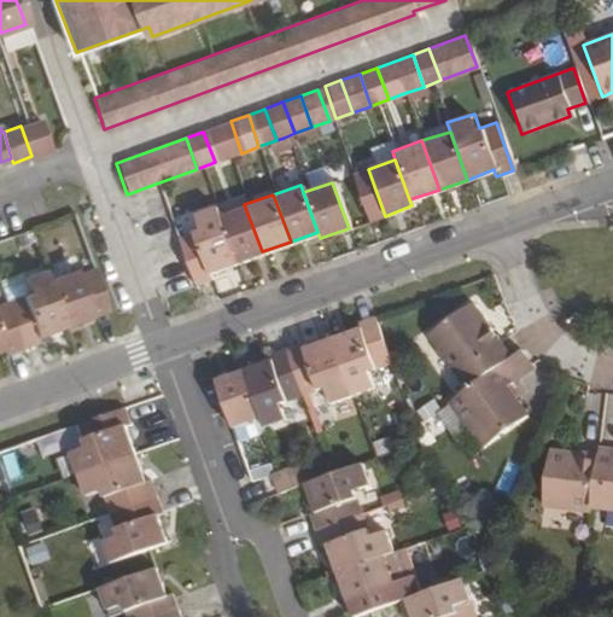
[(244,204),(216,215),(233,263),(262,251),(244,204)]
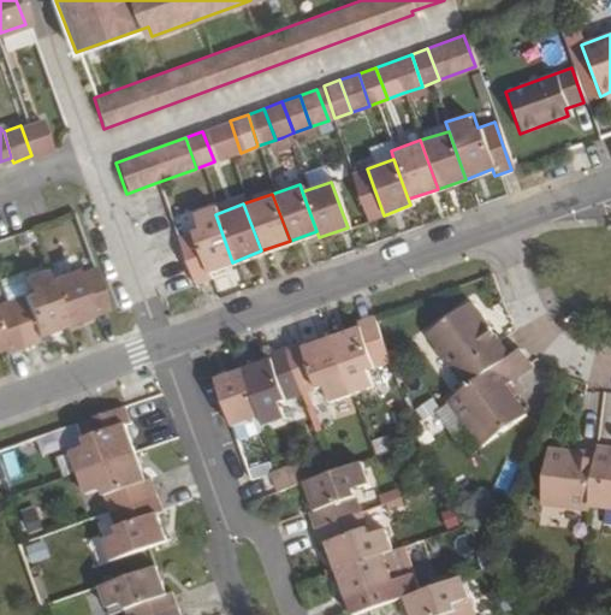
[(191,232),(175,240),(191,284),(208,278),(206,271),(232,262),(215,214),(213,206),(185,217),(191,232)]
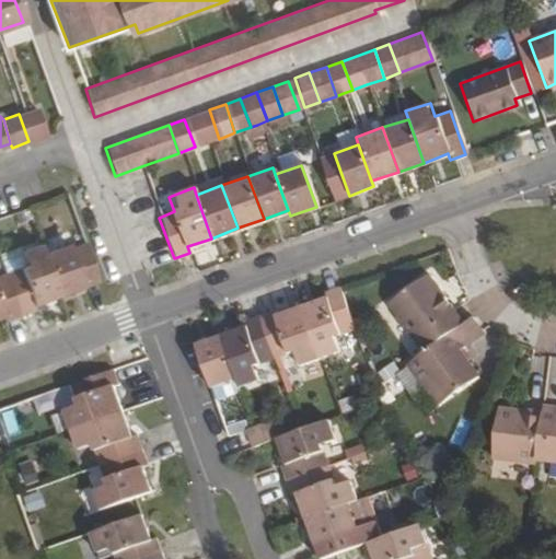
[(66,245),(41,255),(55,298),(95,282),(82,243),(67,249),(66,245)]
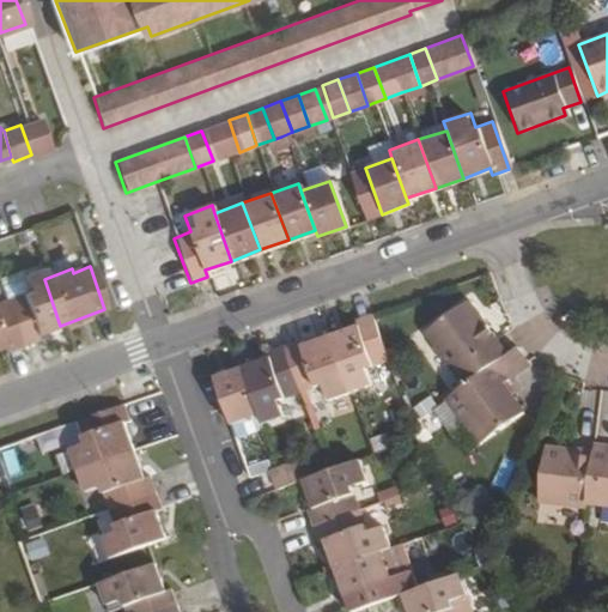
[(20,295),(1,301),(18,346),(35,340),(34,334),(60,326),(44,279),(41,270),(14,278),(20,295)]
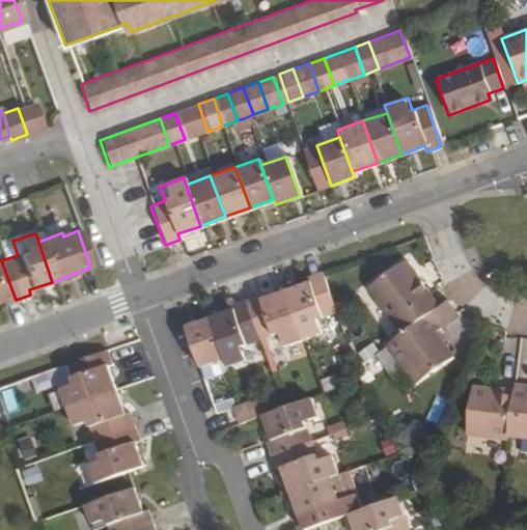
[(0,301),(1,303),(16,300),(1,260),(0,260),(0,301)]
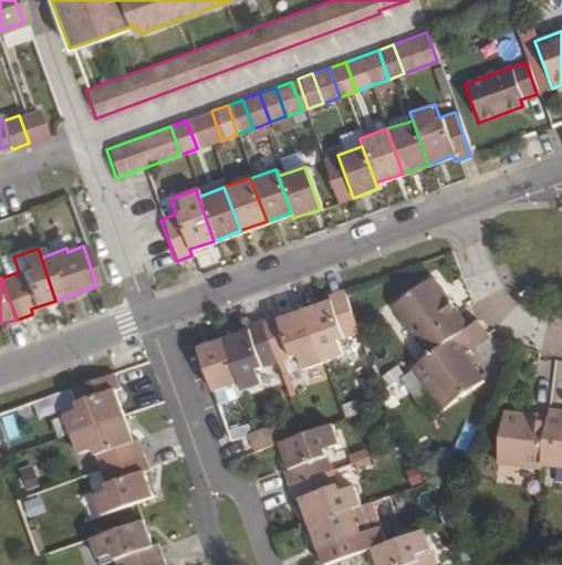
[(426,280),(388,309),(424,357),(457,333),(462,328),(426,280)]
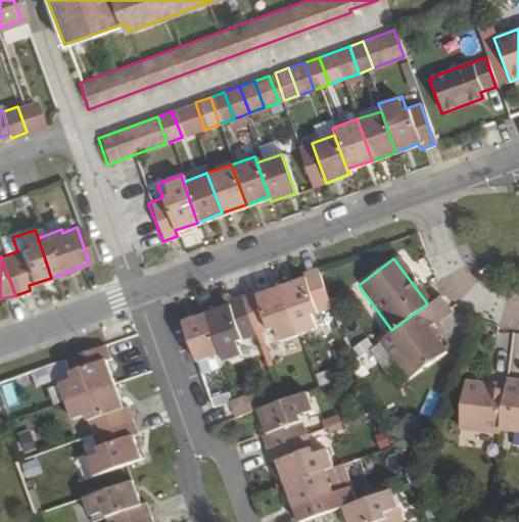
[(300,279),(279,286),(295,334),(319,326),(314,314),(329,307),(316,268),(300,273),(300,279)]
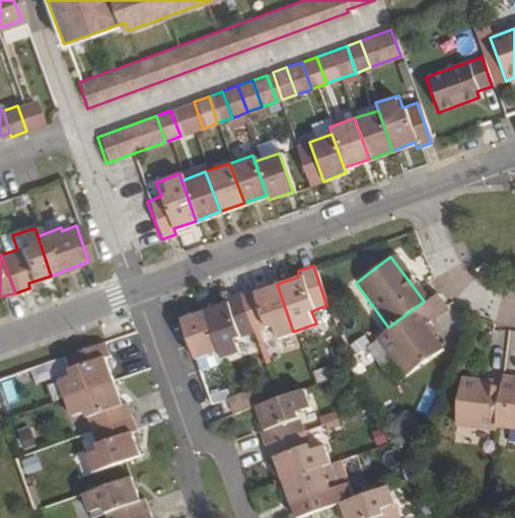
[(252,289),(237,294),(251,331),(266,326),(270,339),(293,331),(277,284),(253,293),(252,289)]
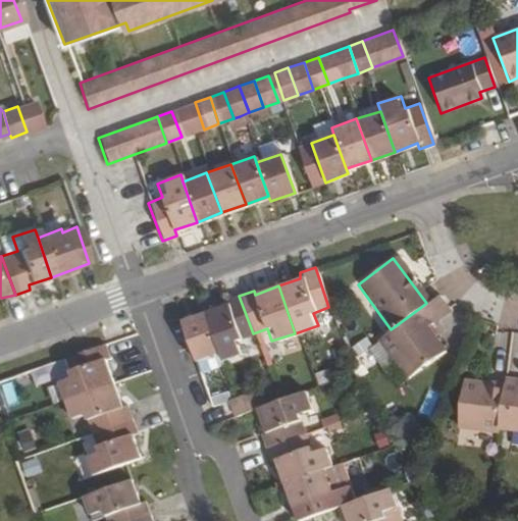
[(226,305),(203,314),(219,360),(243,352),(239,339),(253,333),(239,296),(224,301),(226,305)]
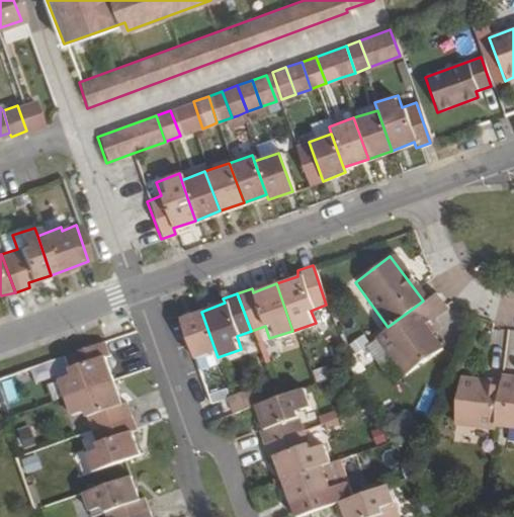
[(388,327),(374,337),(403,375),(438,350),(420,326),(428,319),(427,317),(441,306),(433,293),(423,300),(418,305),(388,327)]
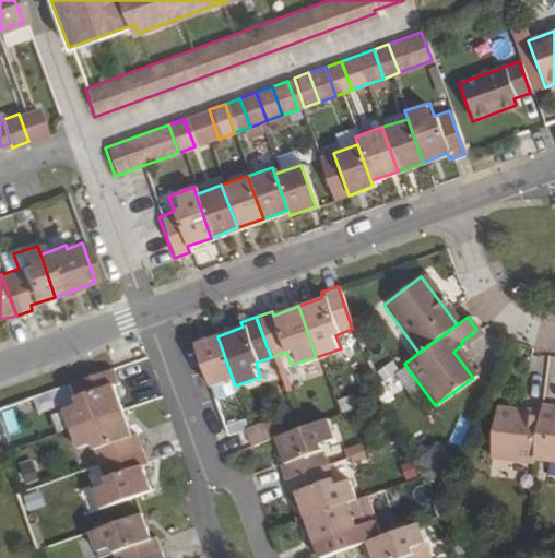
[(217,336),(193,345),(208,387),(221,383),(223,390),(235,386),(217,336)]
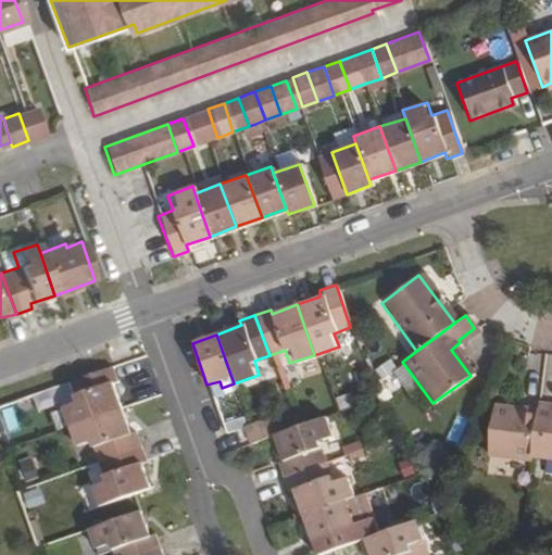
[(109,366),(69,380),(74,396),(60,402),(70,427),(120,410),(109,383),(115,382),(109,366)]
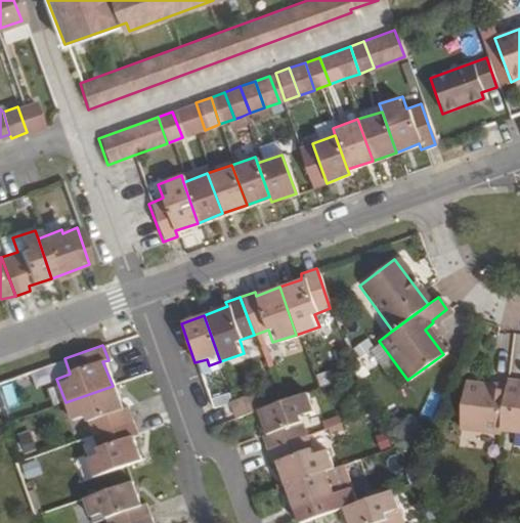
[(51,364),(56,379),(70,374),(65,358),(51,364)]
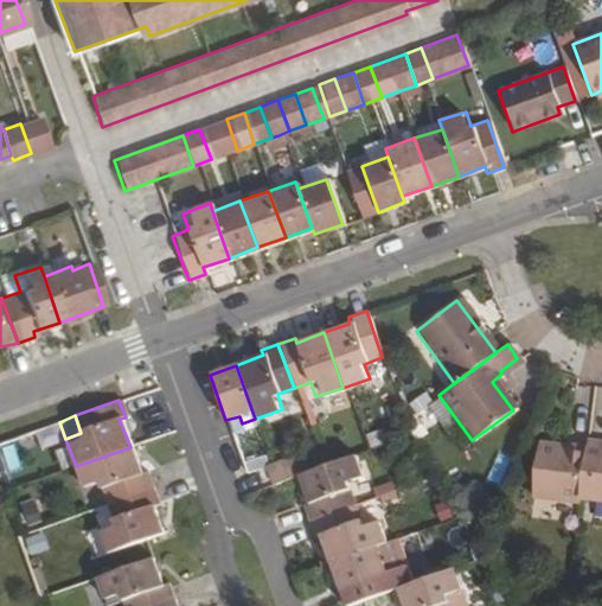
[(409,434),(411,440),(421,433),(409,416),(404,420),(409,434)]
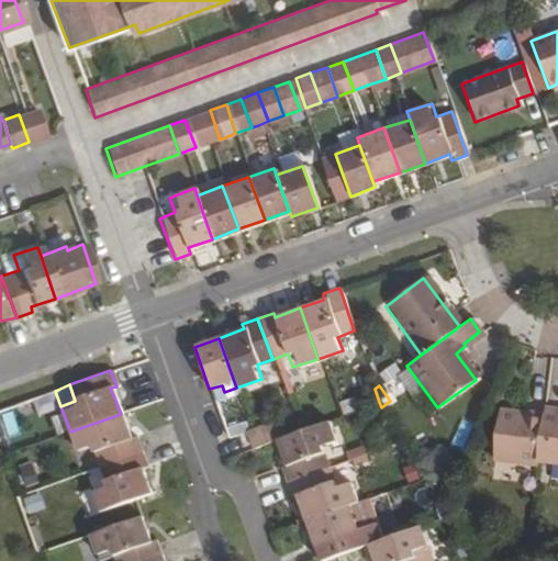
[(557,419),(557,413),(540,411),(540,417),(534,464),(557,468),(557,419),(557,421),(557,419)]
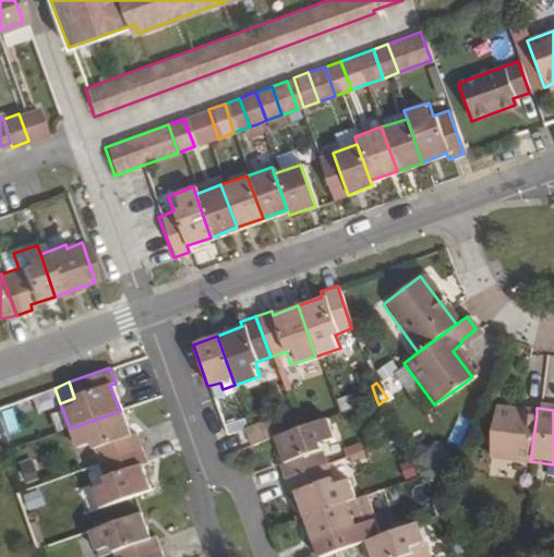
[(120,411),(70,428),(77,453),(93,449),(98,464),(139,450),(133,434),(129,436),(120,411)]
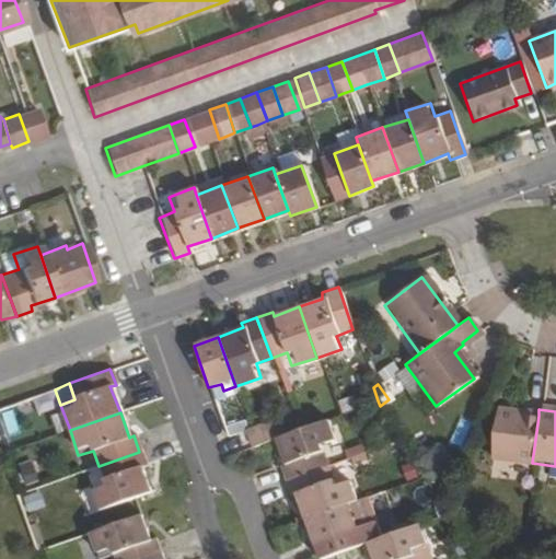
[(519,416),(495,412),(488,461),(532,466),(532,463),(539,416),(519,414),(519,416)]
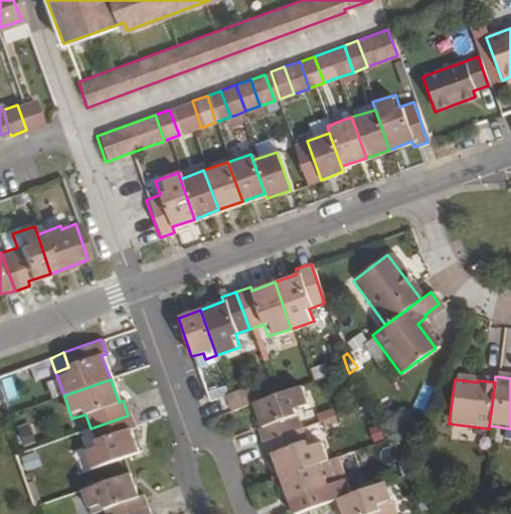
[(230,391),(222,395),(228,410),(250,403),(254,401),(249,386),(230,391)]
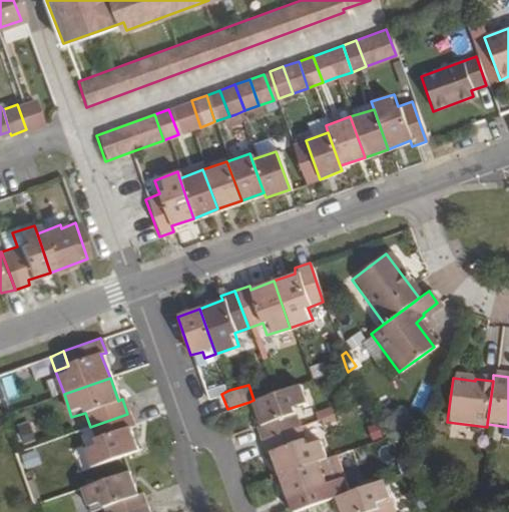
[(253,400),(249,402),(260,425),(253,426),(260,440),(299,426),(294,413),(305,409),(296,385),(273,394),(253,400)]
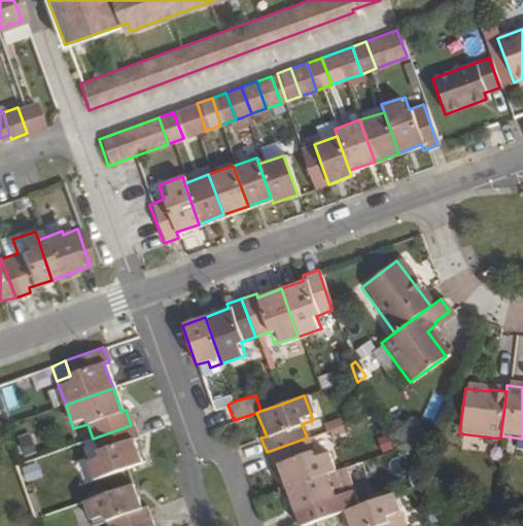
[(131,425),(93,439),(97,452),(83,456),(92,480),(126,469),(140,463),(131,440),(135,437),(131,425)]
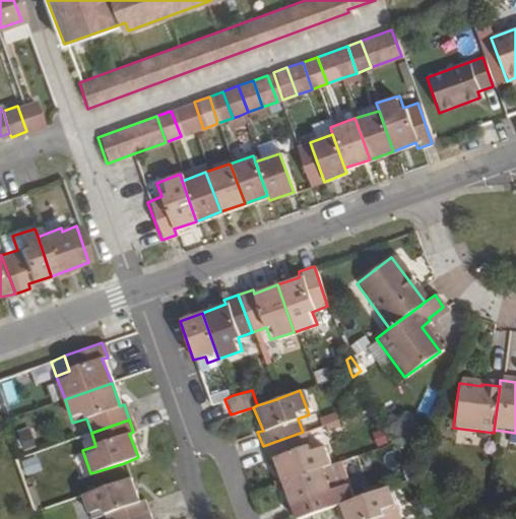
[(303,432),(263,446),(268,460),(273,457),(281,481),(327,465),(319,443),(308,446),(303,432)]
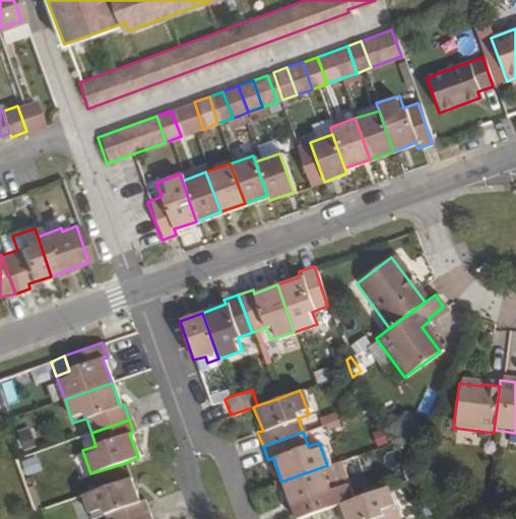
[(17,439),(23,456),(35,452),(27,435),(17,439)]
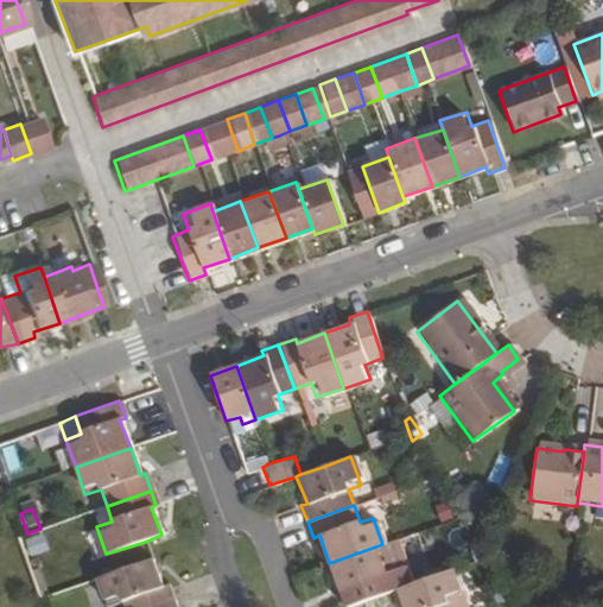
[(407,569),(397,539),(382,544),(393,574),(407,569)]
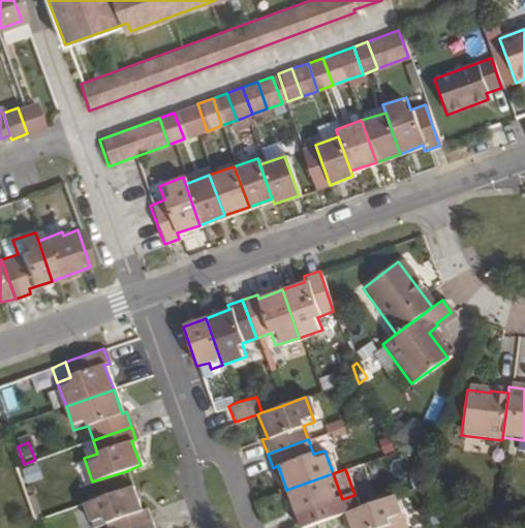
[(333,473),(286,490),(300,527),(336,516),(332,503),(342,499),(333,473)]
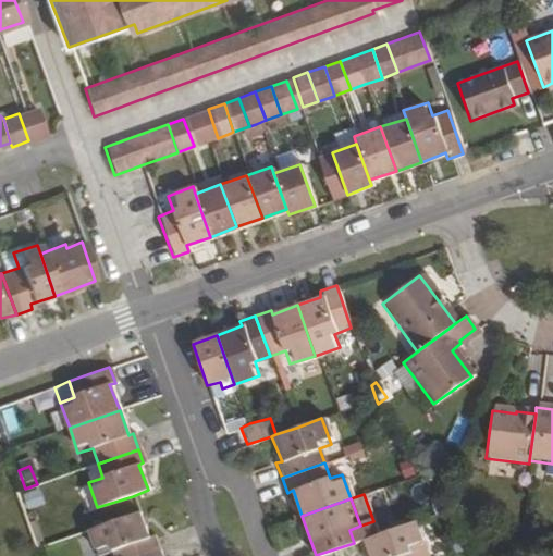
[(138,513),(88,530),(96,555),(111,550),(113,555),(144,555),(158,552),(152,535),(147,536),(138,513)]
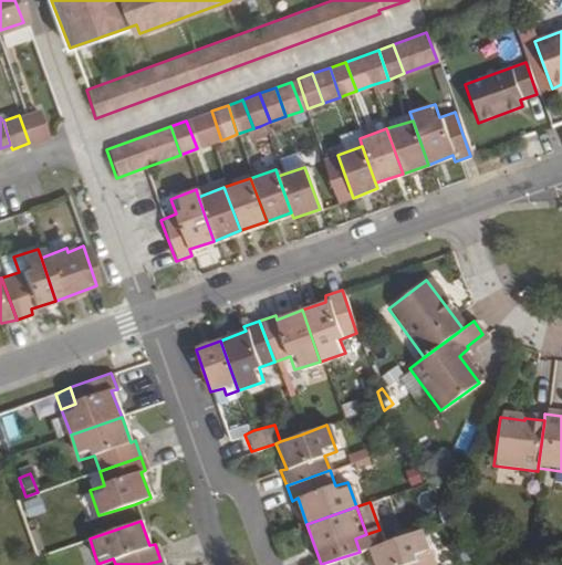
[(420,530),(370,547),(375,564),(417,564),(416,561),(430,556),(420,530)]
